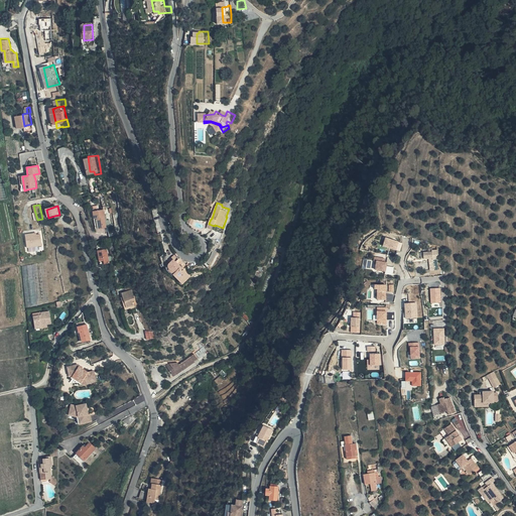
[(105,208),(102,209),(99,209),(94,210),(95,218),(99,217),(100,227),(106,226),(108,226),(105,208)]
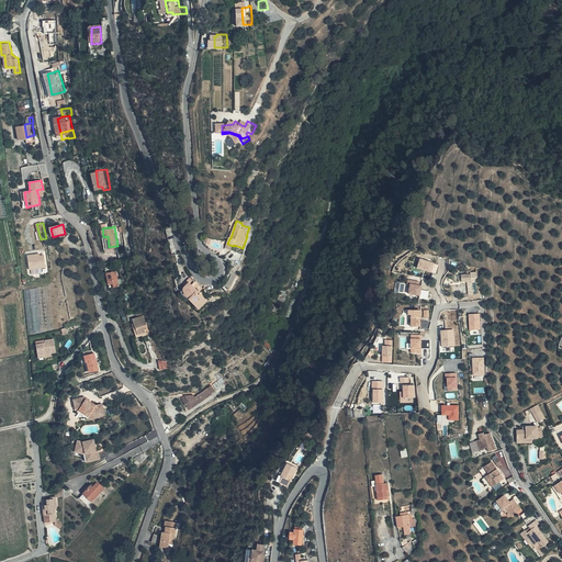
[(42,255),(30,256),(31,270),(33,269),(33,273),(40,272),(40,269),(47,268),(45,256),(42,257),(42,255)]
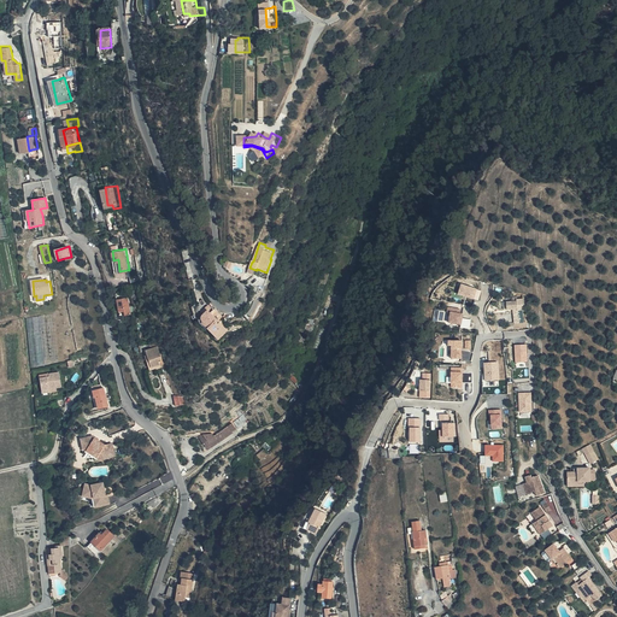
[(462,285),(459,294),(475,299),(477,289),(462,285)]
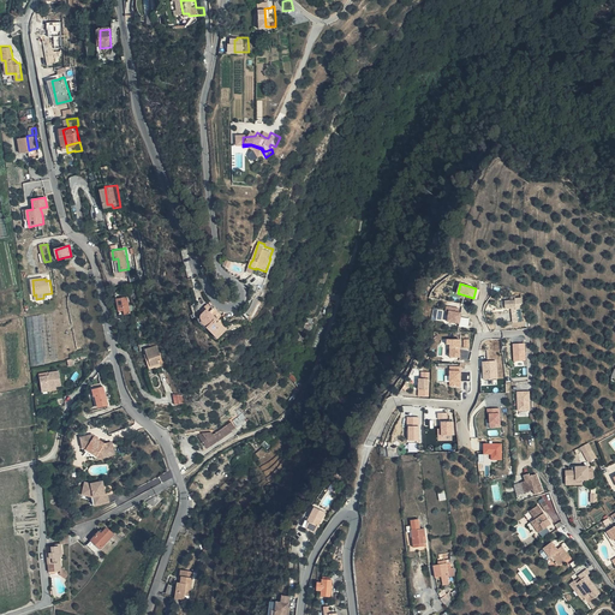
[(118,291),(123,309),(127,308),(129,311),(135,310),(131,297),(130,297),(130,294),(126,294),(125,290),(118,291)]
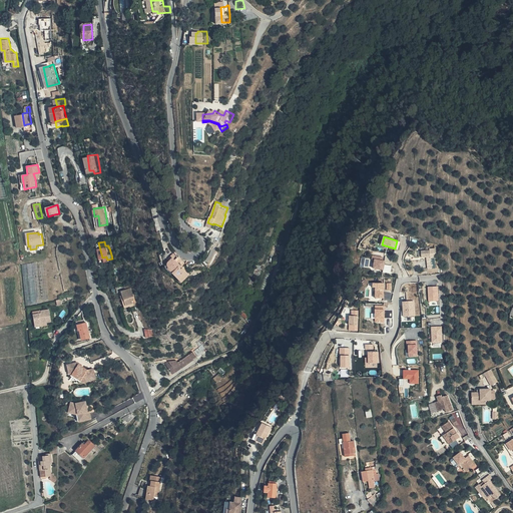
[(374,269),(385,270),(386,260),(383,259),(384,255),(374,253),(372,260),(376,261),(374,269)]
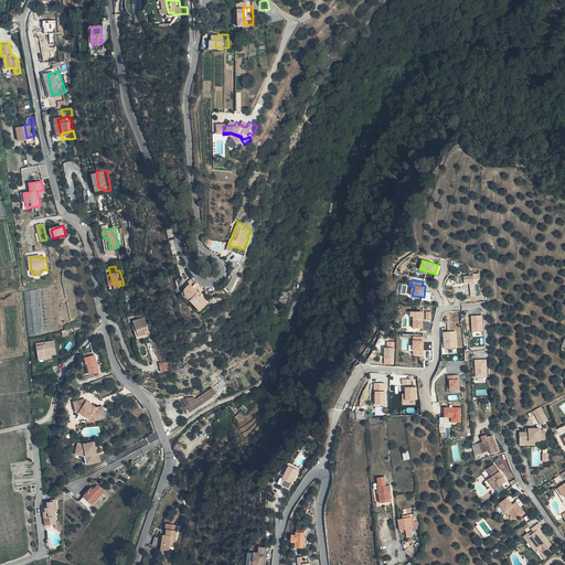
[(190,284),(187,288),(183,290),(184,294),(191,300),(190,301),(200,312),(209,304),(201,296),(193,287),(190,284)]
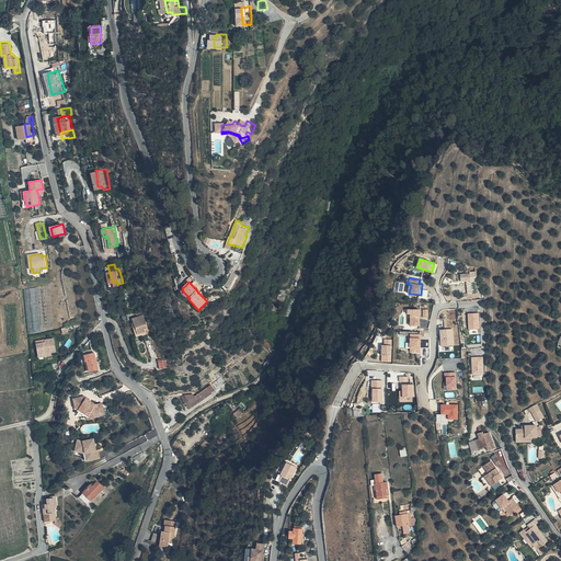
[(192,285),(199,294),(204,290),(195,282),(194,283),(192,285)]
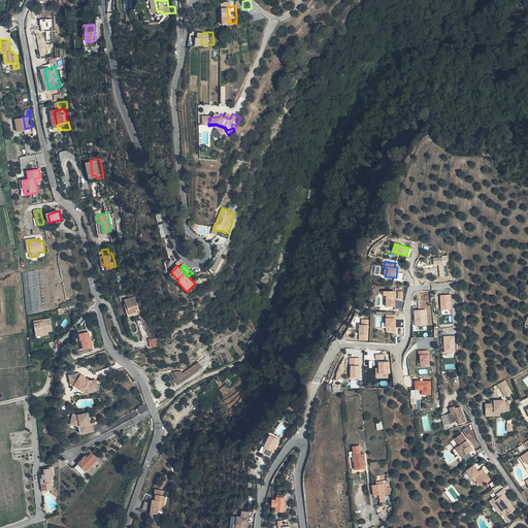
[(140,290),(136,290),(133,290),(134,293),(138,293),(138,295),(130,296),(133,311),(141,309),(141,304),(143,304),(140,290)]
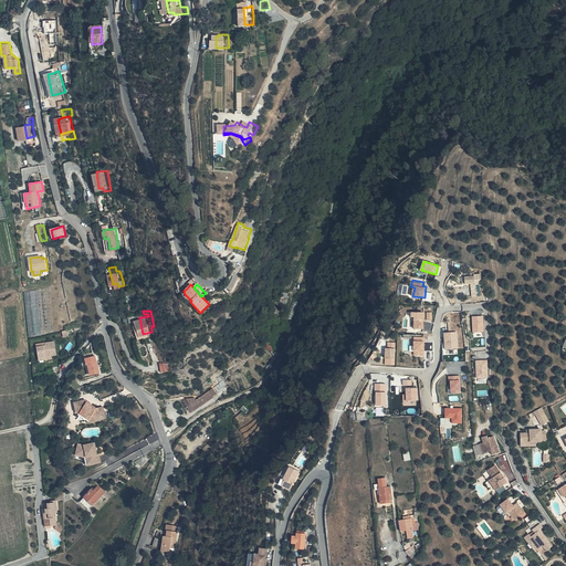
[(422,312),(411,312),(411,318),(413,318),(415,329),(423,329),(422,312)]
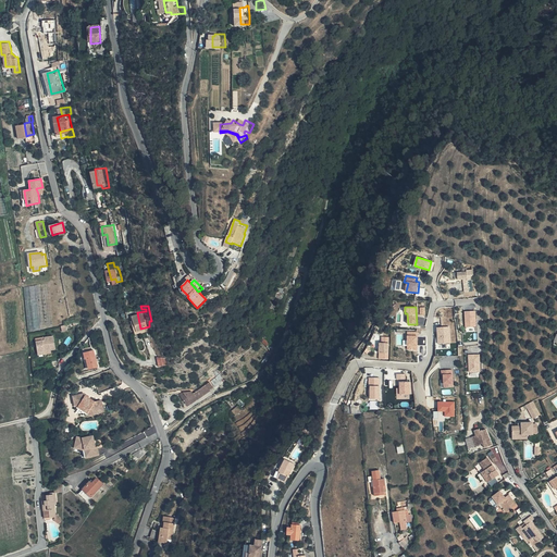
[(465,312),(466,326),(477,325),(475,311),(465,312)]
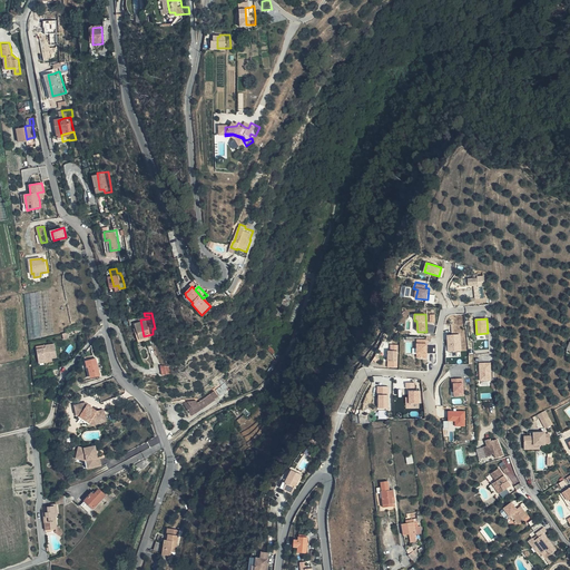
[(460,335),(446,335),(448,353),(461,352),(460,335)]
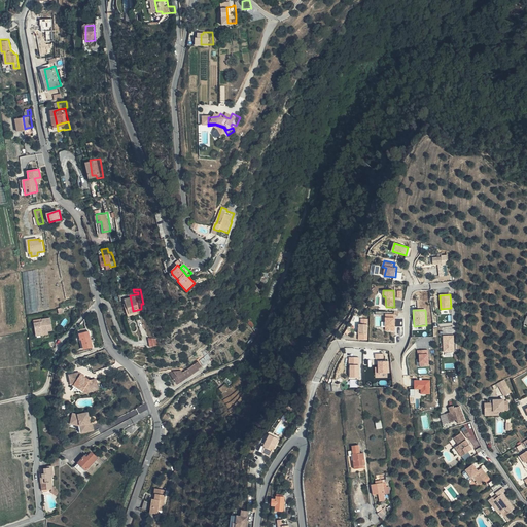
[(396,318),(396,313),(386,313),(386,331),(396,331),(396,326),(403,326),(403,318),(396,318)]
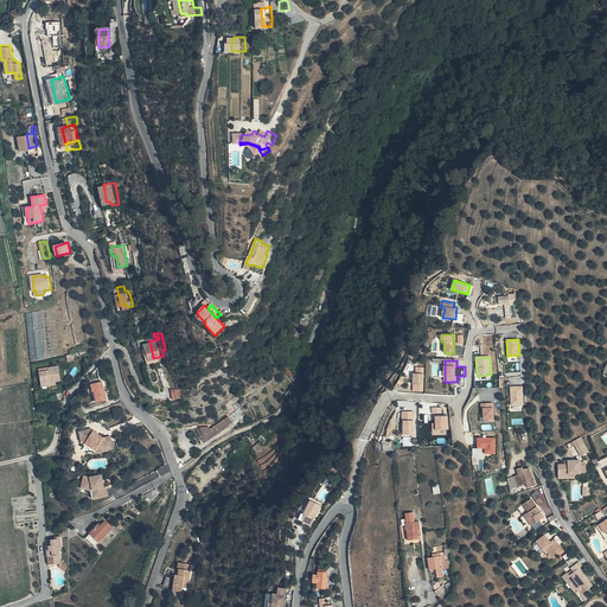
[(63,364),(53,365),(53,368),(44,370),(46,384),(53,383),(53,379),(61,378),(65,378),(63,364)]
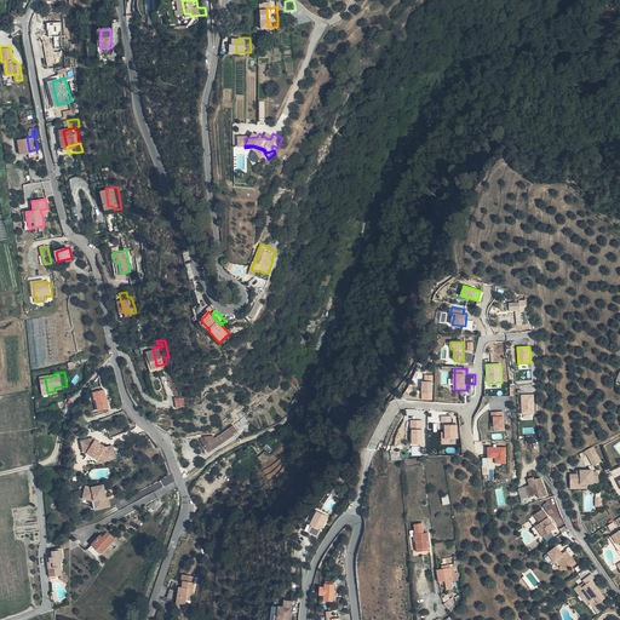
[(434,400),(434,374),(425,374),(425,380),(422,380),(423,400),(434,400)]
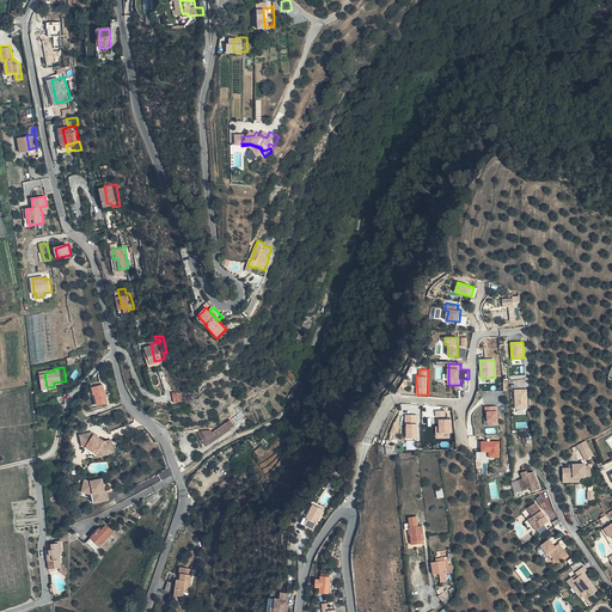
[(105,384),(104,379),(97,381),(97,385),(96,385),(98,392),(99,392),(101,402),(108,401),(108,402),(111,402),(108,383),(105,384)]
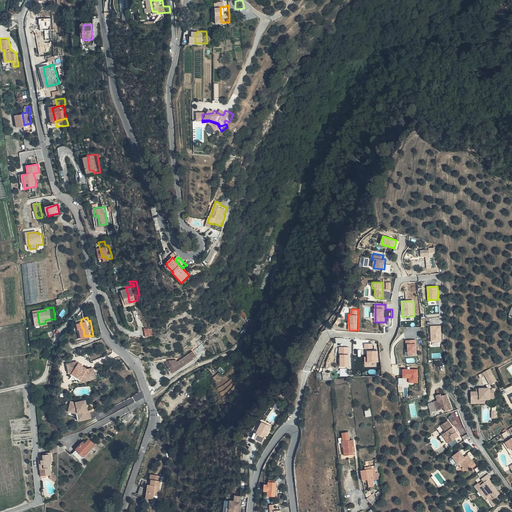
[(430,326),(431,343),(441,343),(441,326),(430,326)]
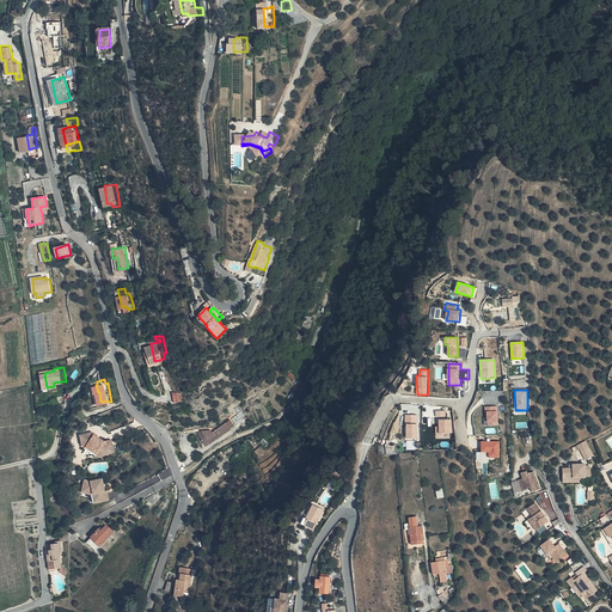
[(497,407),(484,407),(484,412),(487,411),(488,426),(499,426),(497,407)]
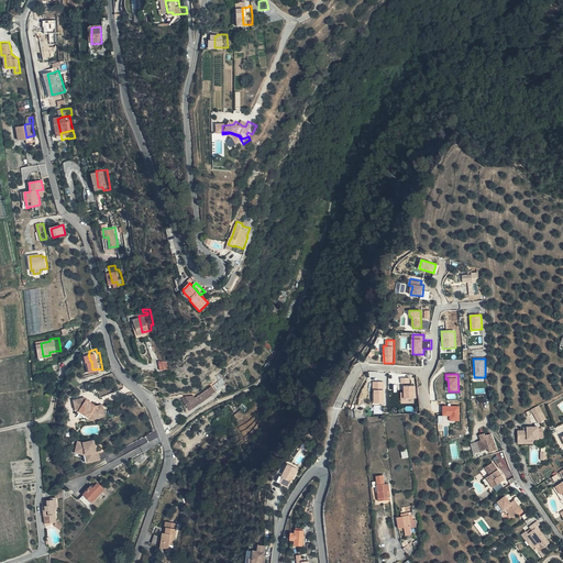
[(373,388),(378,389),(386,389),(390,389),(392,378),(374,377),(373,388)]
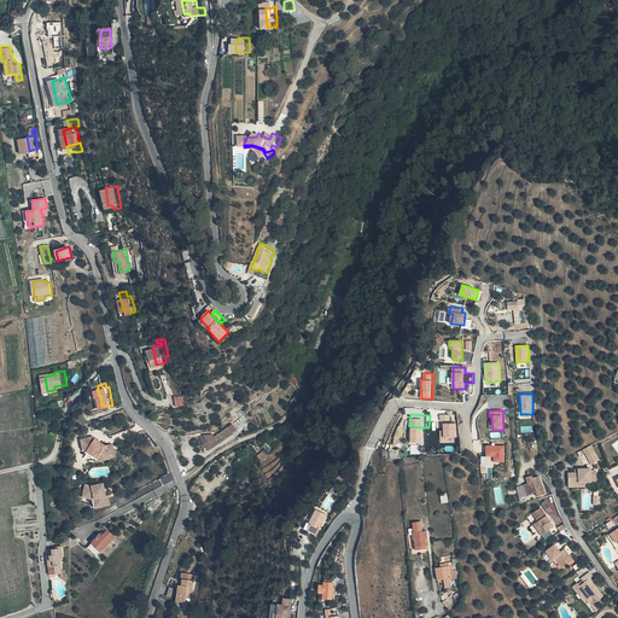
[(250,427),(256,423),(251,417),(245,420),(250,427)]
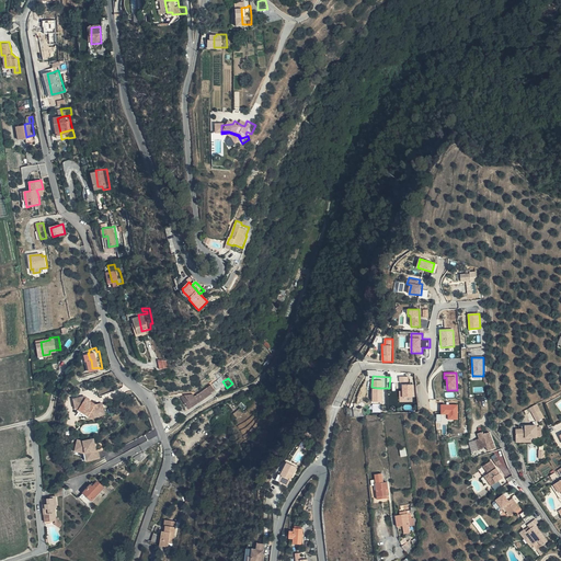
[(194,401),(196,408),(197,408),(226,388),(221,382),(204,395),(202,392),(189,395),(186,397),(190,403),(194,401)]
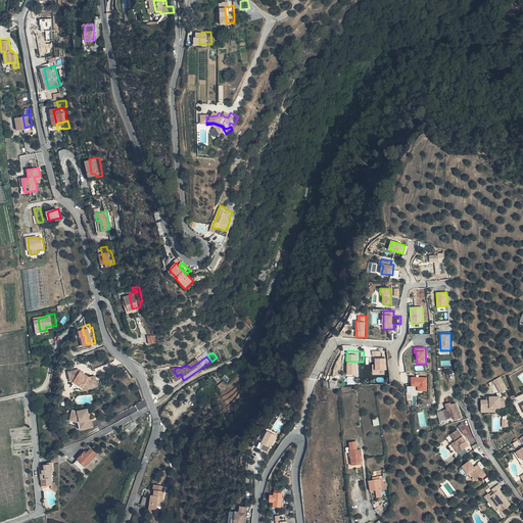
[(384,359),(376,359),(376,370),(385,370),(384,359)]
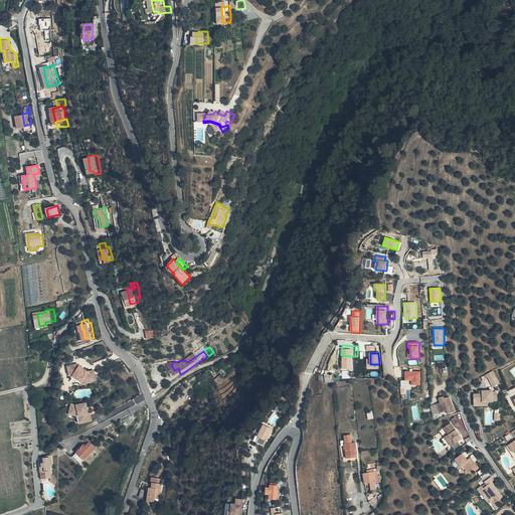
[(342,357),(342,370),(351,370),(351,358),(342,357)]
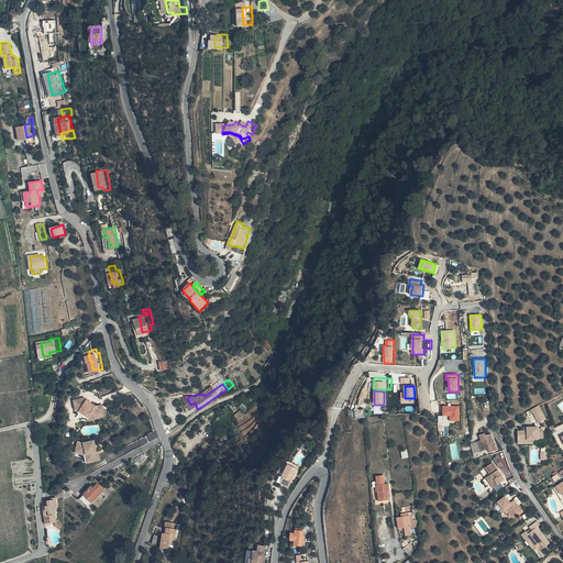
[(98,419),(108,415),(106,410),(110,408),(108,403),(101,405),(90,399),(89,397),(78,401),(83,410),(86,409),(97,415),(98,419)]
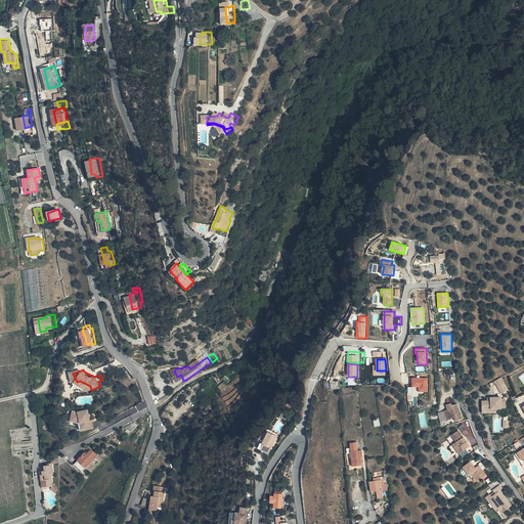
[(334,374),(330,374),(330,382),(339,383),(339,375),(334,374)]
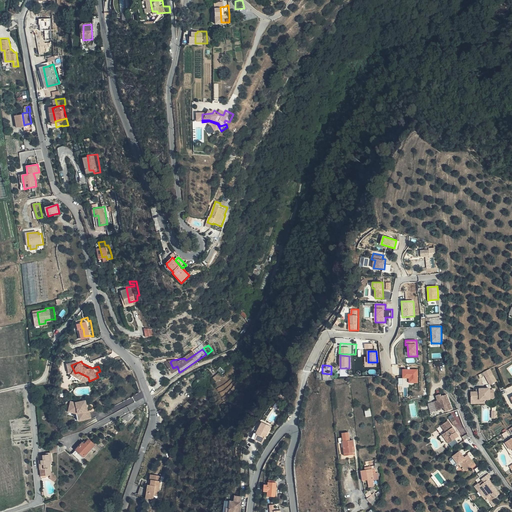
[(418,369),(403,369),(403,379),(409,379),(409,383),(418,383),(418,369)]
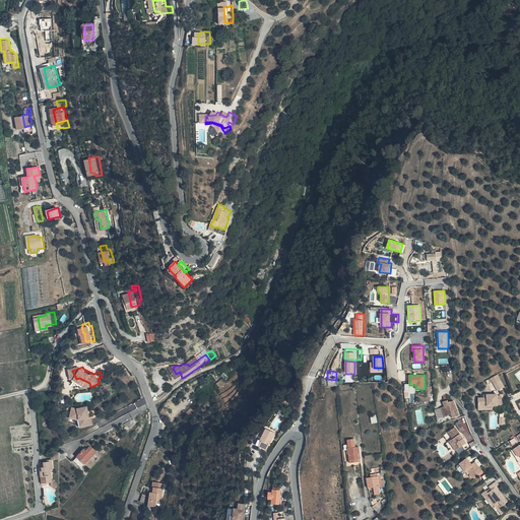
[(497,375),(491,379),(497,391),(504,388),(497,375)]
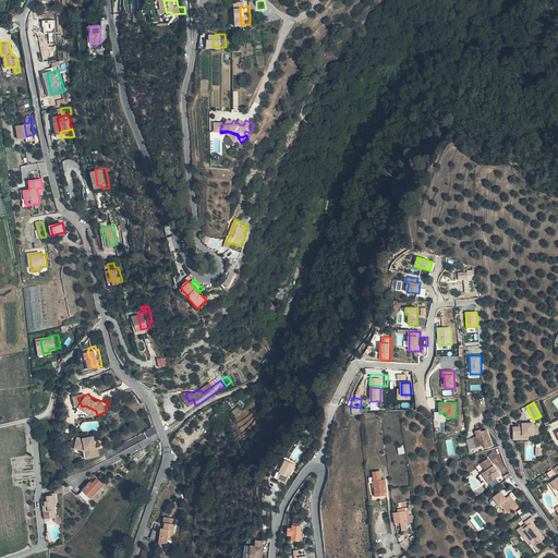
[(250,408),(246,403),(239,408),(242,413),(250,408)]
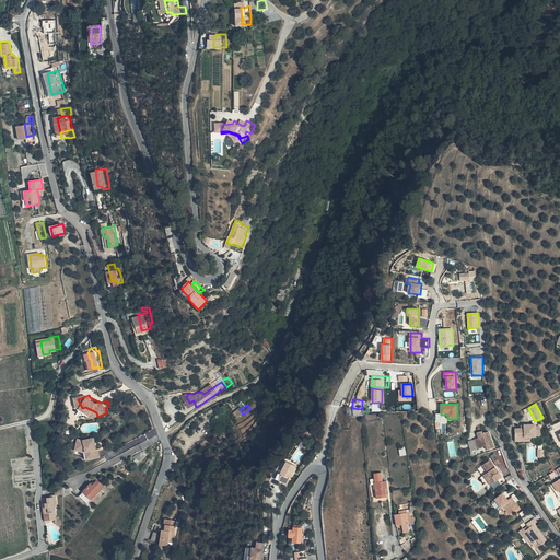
[(82,408),(97,417),(96,412),(85,407),(82,408)]
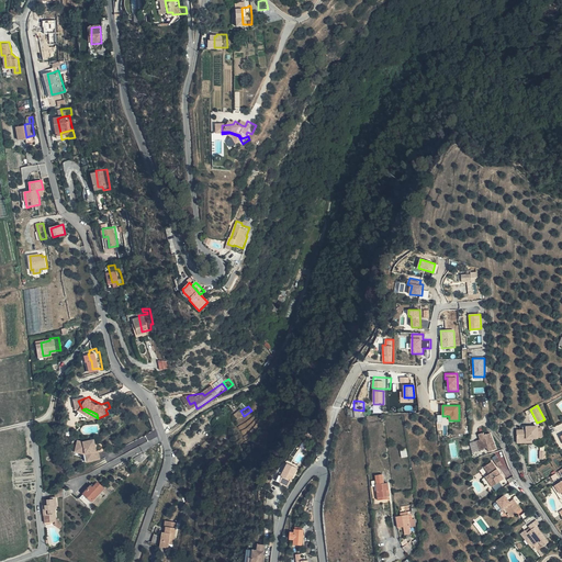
[(537,426),(526,426),(526,430),(523,430),(515,430),(515,439),(526,439),(526,440),(531,439),(537,439),(537,437),(541,437),(541,428),(537,428),(537,426)]
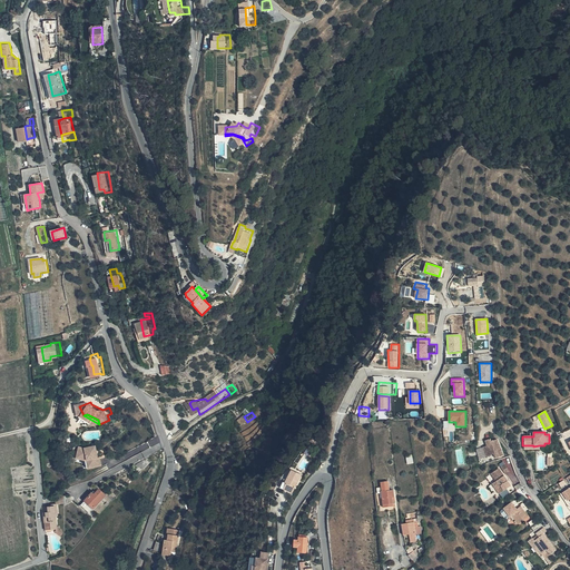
[(492,455),(494,459),(501,458),(497,440),(491,441),(490,440),(484,441),(487,446),(482,448),(484,457),(492,455)]
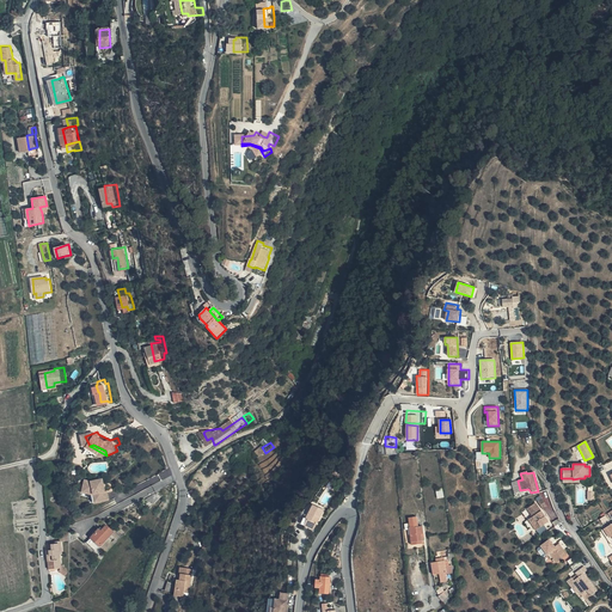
[(96,494),(97,502),(108,500),(106,491),(104,493),(103,488),(102,483),(102,479),(89,482),(84,481),(81,488),(92,490),(92,495),(96,494)]
